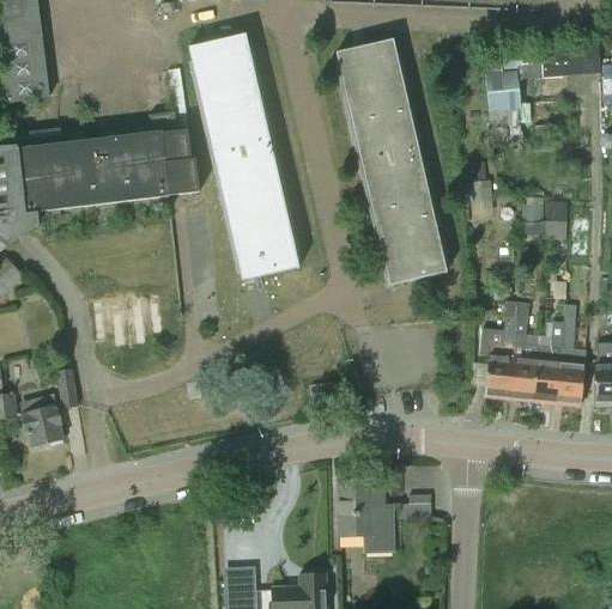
[(0,0),(0,42),(7,101),(50,95),(36,0),(0,0)]
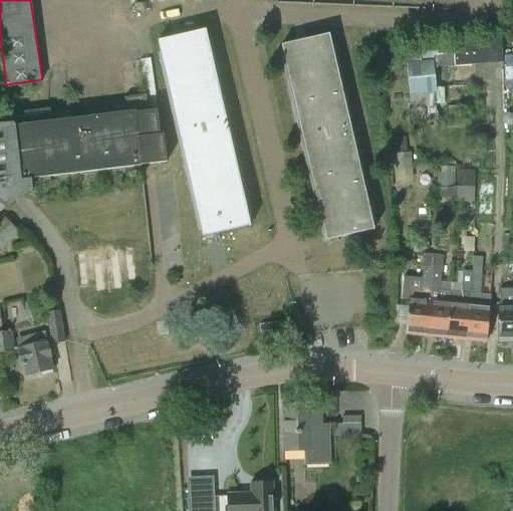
[(159,37),(204,233),(251,222),(207,27),(159,37)]
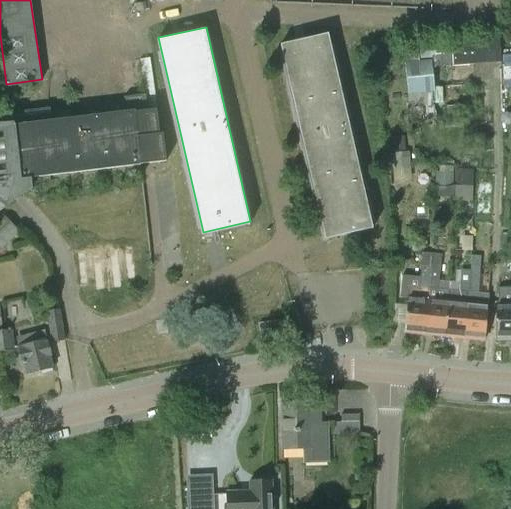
[(282,42),(326,237),(374,226),(329,31),(282,42)]
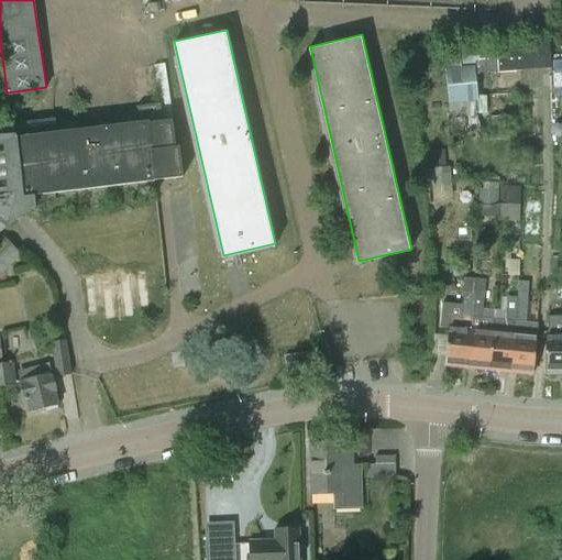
[(496,41),(498,69),(552,66),(551,53),(550,37),(496,41)]
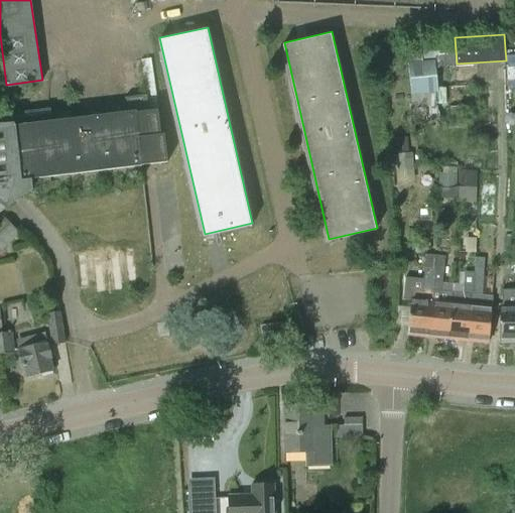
[(433,61),(407,63),(410,95),(435,93),(433,61)]
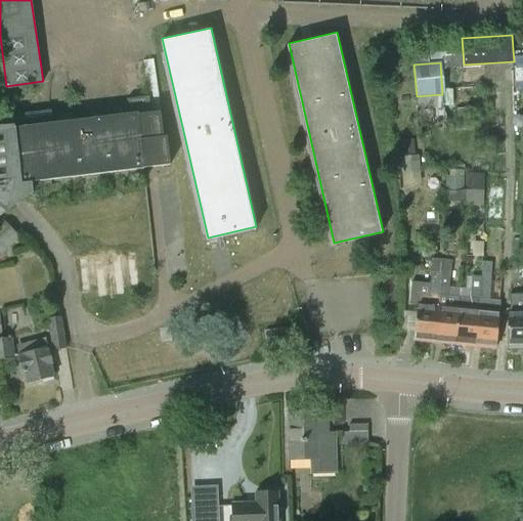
[(0,214),(34,189),(33,179),(171,163),(168,134),(164,135),(161,106),(150,109),(149,94),(129,96),(131,112),(53,121),(52,107),(9,113),(10,123),(0,123),(0,214)]
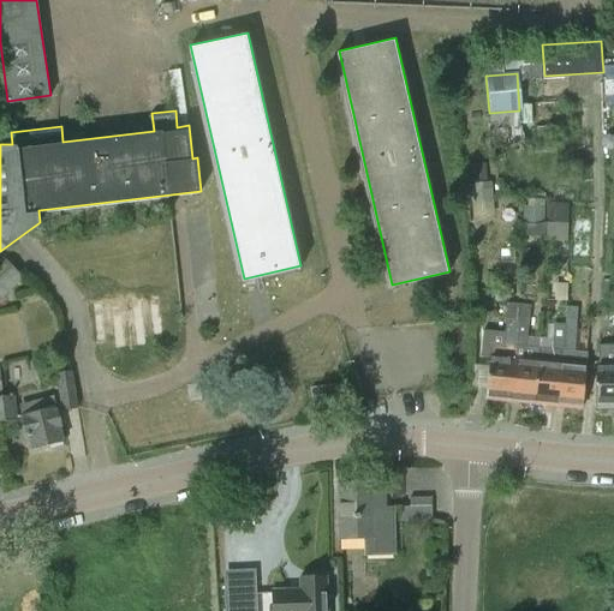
[(487,179),(486,162),(463,163),(464,180),(487,179)]
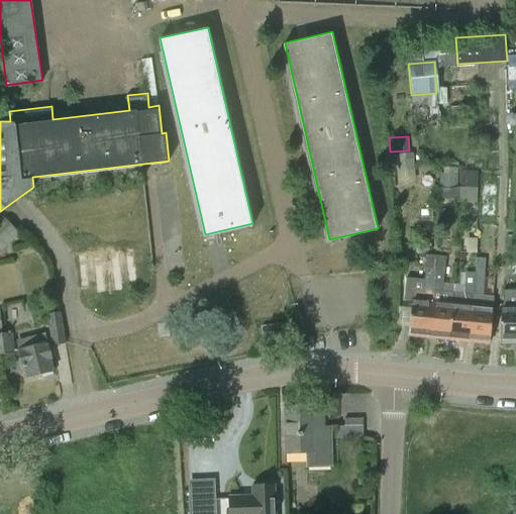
[(457,169),(439,169),(439,183),(457,183),(457,169)]
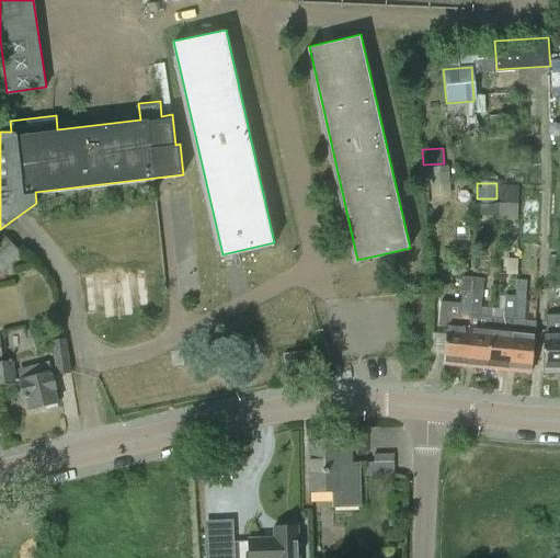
[(496,185),(496,220),(517,220),(517,185),(496,185)]
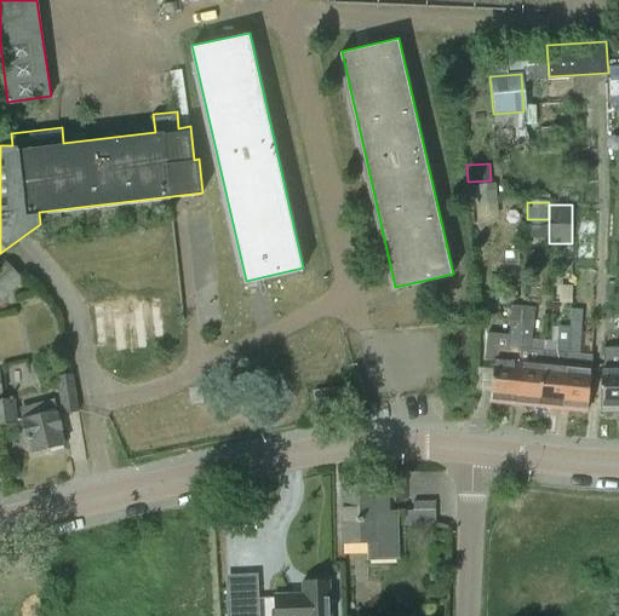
[(3,255),(0,257),(0,297),(1,299),(24,277),(3,255)]
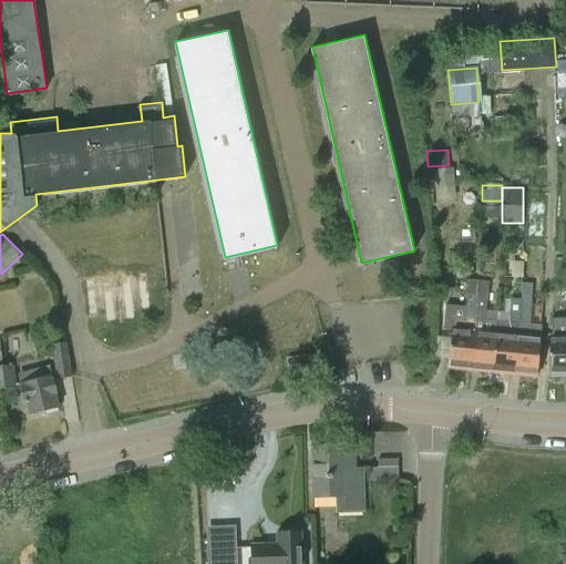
[(119,273),(120,280),(102,283),(101,275),(83,277),(85,307),(105,306),(105,314),(144,309),(140,270),(119,273)]
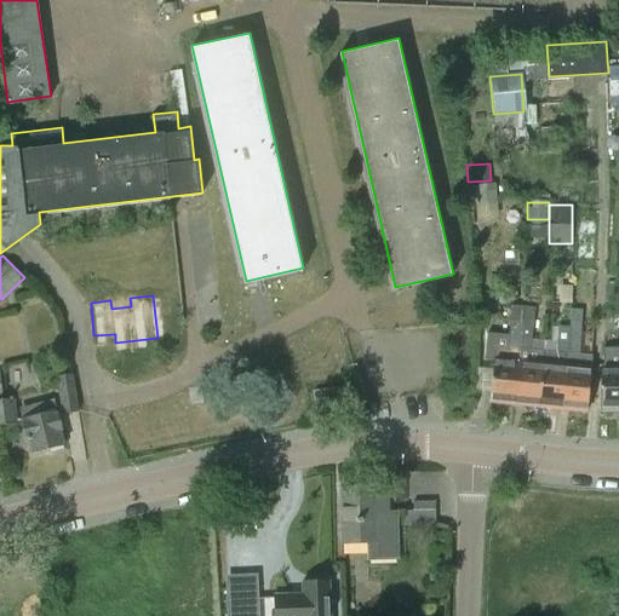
[(496,343),(491,397),(515,401),(522,320),(523,303),(513,303),(509,344),(496,343)]
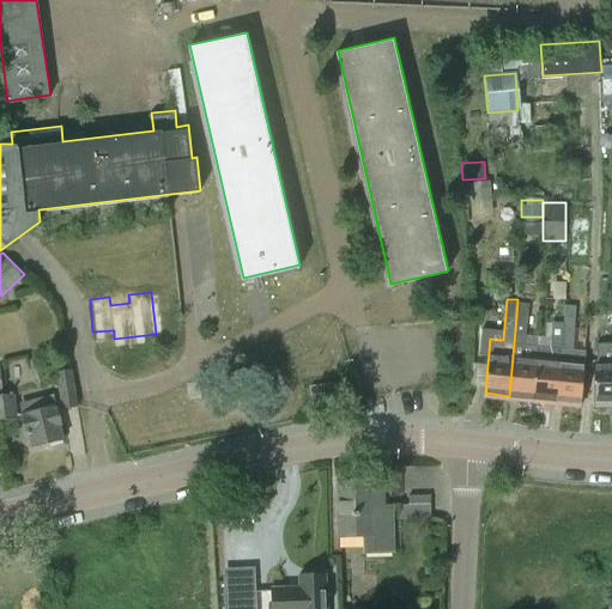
[(509,396),(533,399),(539,343),(525,342),(529,300),(517,299),(516,316),(509,396)]
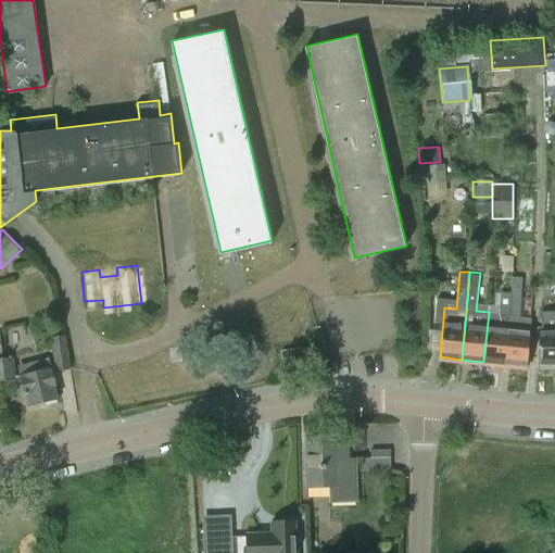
[(511,292),(507,364),(528,366),(531,316),(520,315),(522,275),(513,275),(513,277),(512,277),(511,292)]
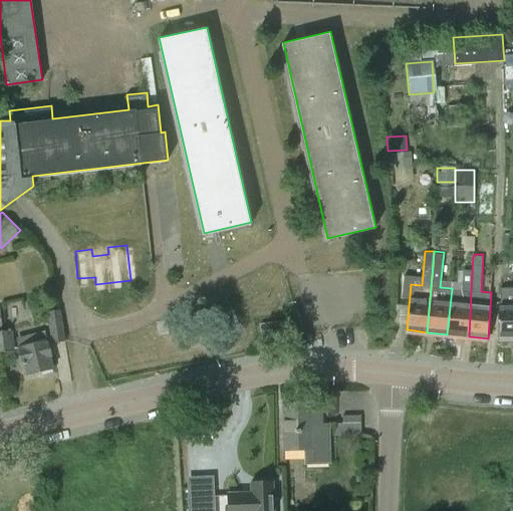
[(452,288),(447,334),(469,336),(472,270),(463,269),(462,289),(452,288)]
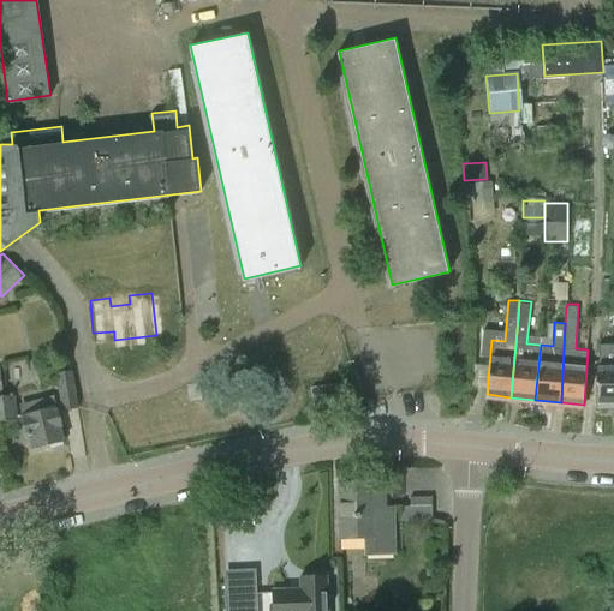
[(596,359),(596,405),(613,403),(613,345),(597,345),(596,359)]
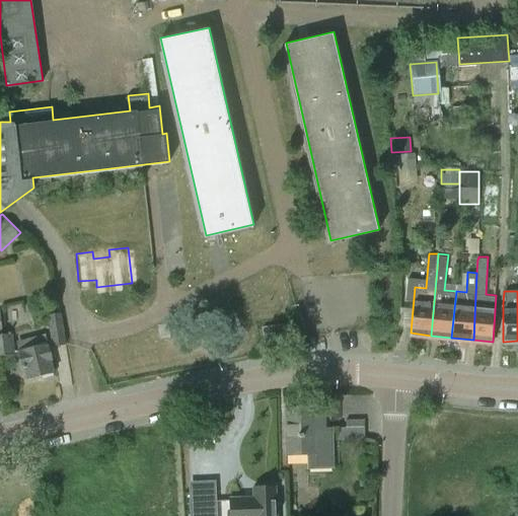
[(0,306),(0,353),(15,351),(11,335),(10,335),(9,329),(3,330),(0,306)]
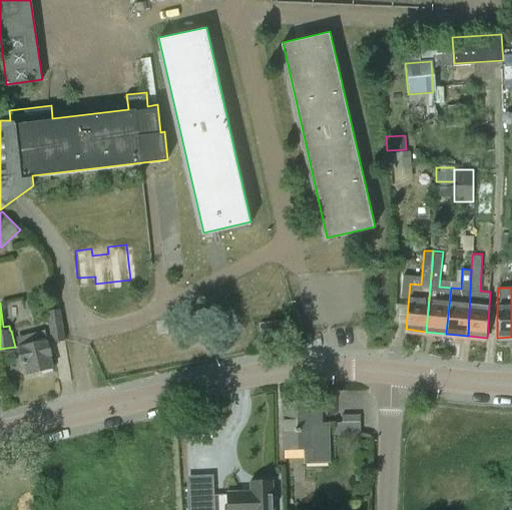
[(47,310),(52,341),(65,339),(60,308),(47,310)]
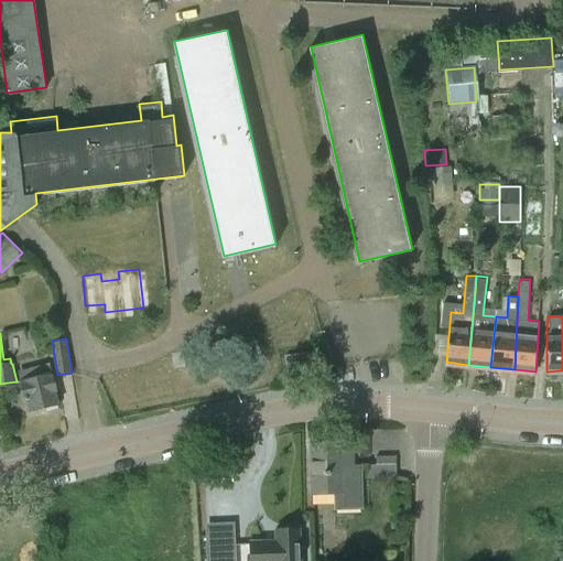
[(24,397),(28,397),(31,410),(58,403),(55,390),(57,389),(50,360),(18,369),(24,397)]
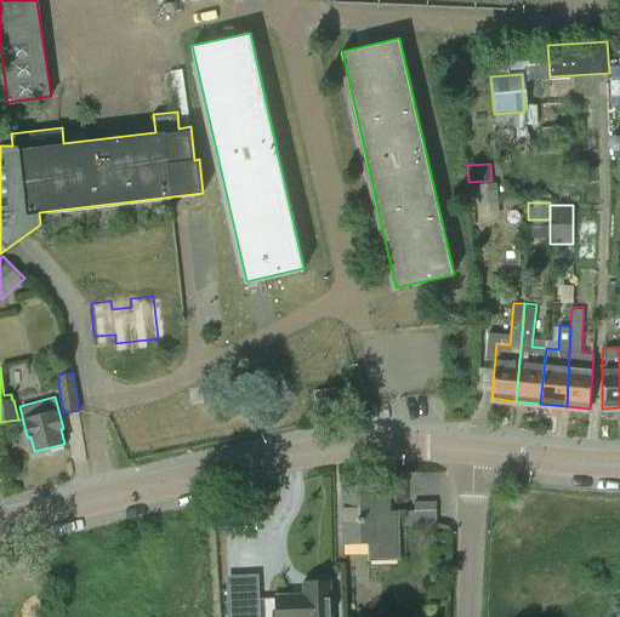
[(342,485),(343,541),(370,542),(370,558),(399,556),(399,509),(391,509),(390,484),(342,485)]
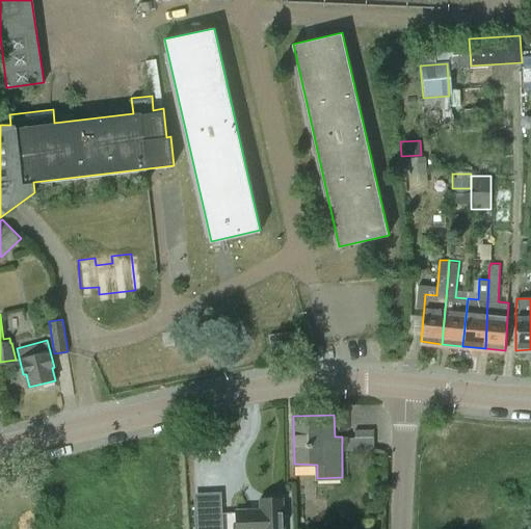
[(349,439),(349,449),(375,449),(375,428),(354,428),(354,439),(349,439)]
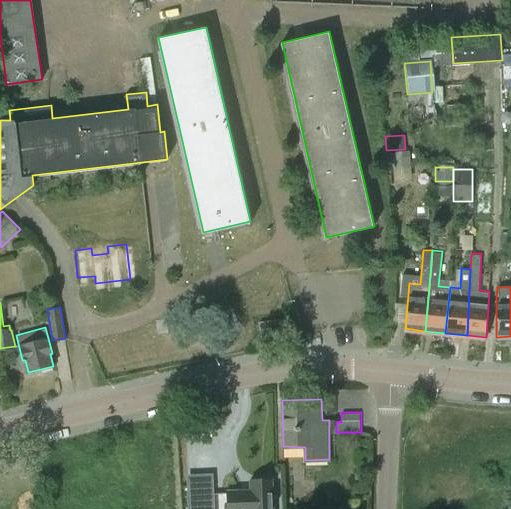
[(251,488),(237,489),(238,508),(273,508),(272,478),(250,479),(251,488)]
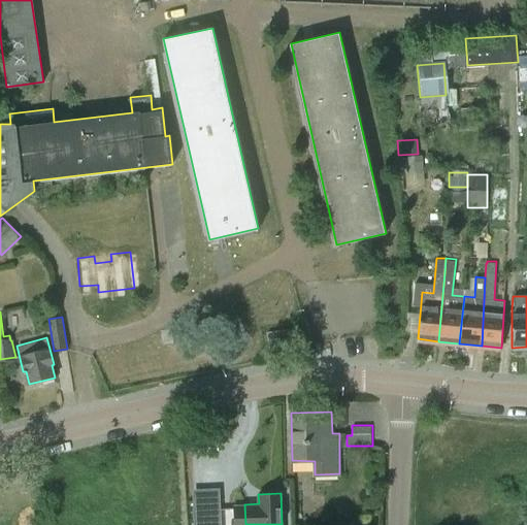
[(220,524),(220,513),(195,514),(195,524),(220,524)]
